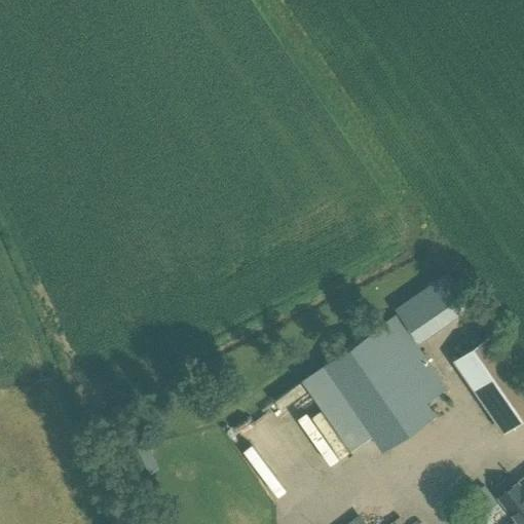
[(398,316),(325,366),(382,451),(436,415),(426,403),(447,388),(415,342),(398,316)]
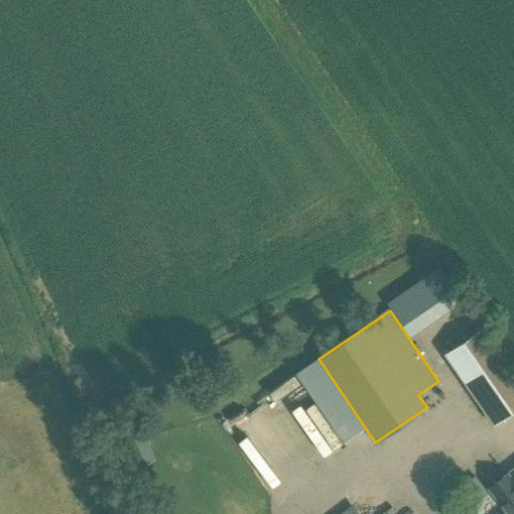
[(513,371),(485,329),(444,356),(492,425),(513,410),(513,371)]
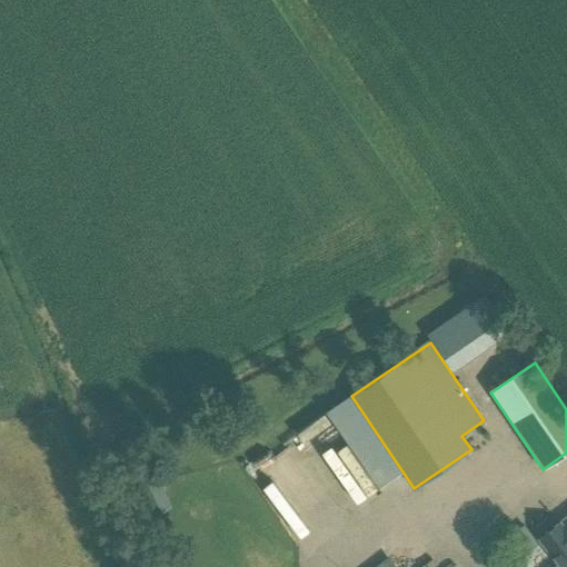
[(346,437),(355,431),(342,411),(334,417),(346,437)]
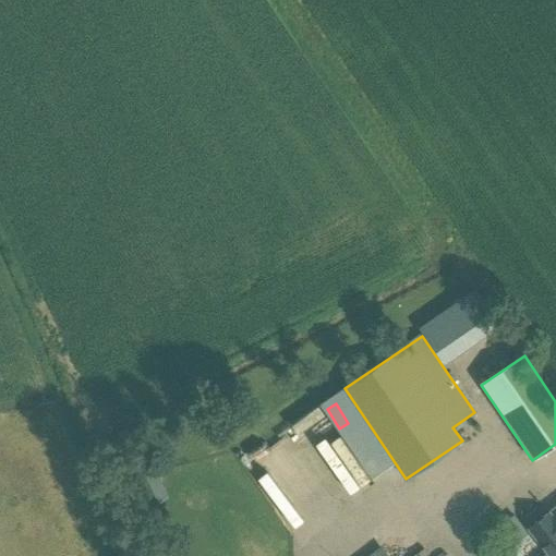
[(300,408),(279,423),(298,448),(318,433),(300,408)]
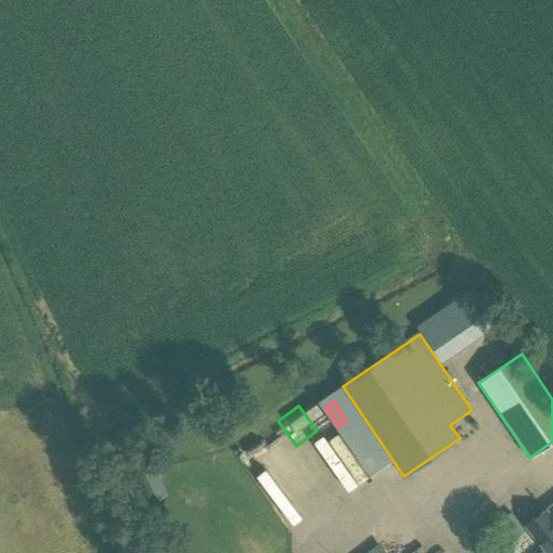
[(320,435),(311,442),(333,470),(342,463),(320,435)]
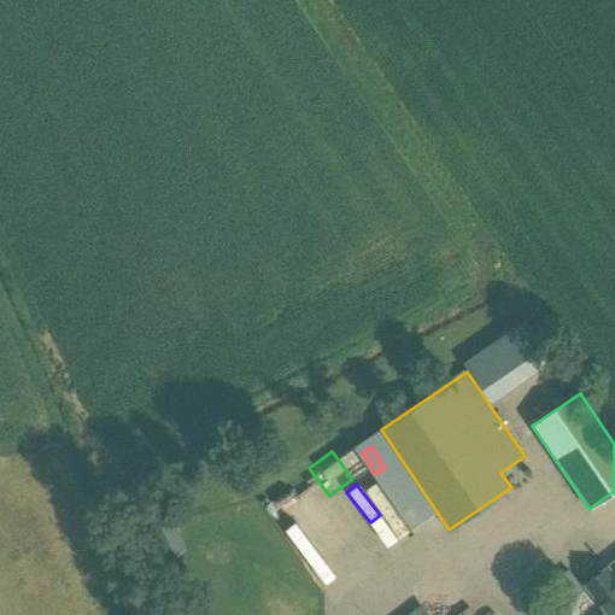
[(592,563),(579,573),(610,614),(614,614),(614,563),(599,575),(592,563)]
